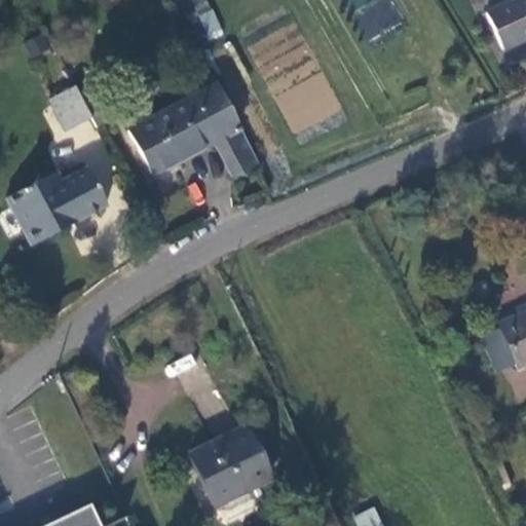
[(177,0),(193,45),(221,35),(208,0),(177,0)]
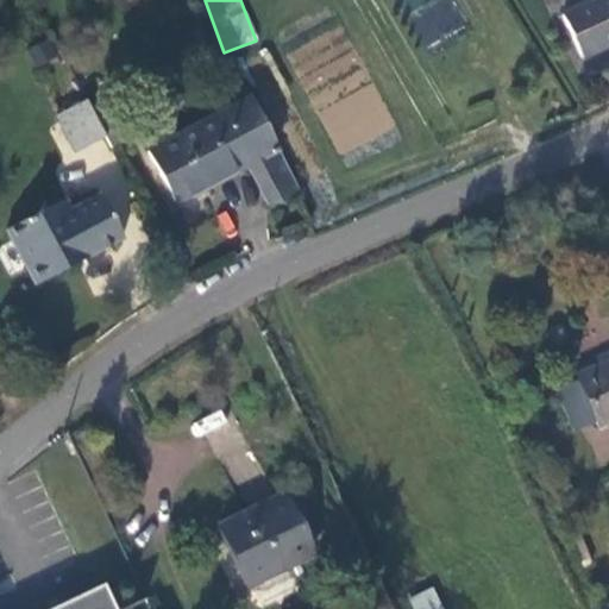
[(608,0),(585,0),(560,11),(578,54),(608,41),(608,0)]
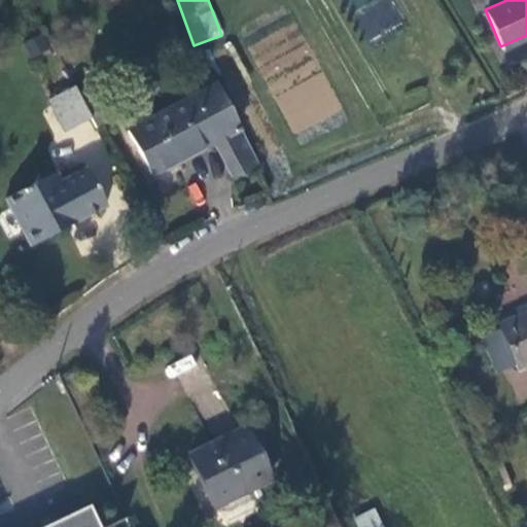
[(275,97),(295,134),(343,107),(322,71),(275,97)]
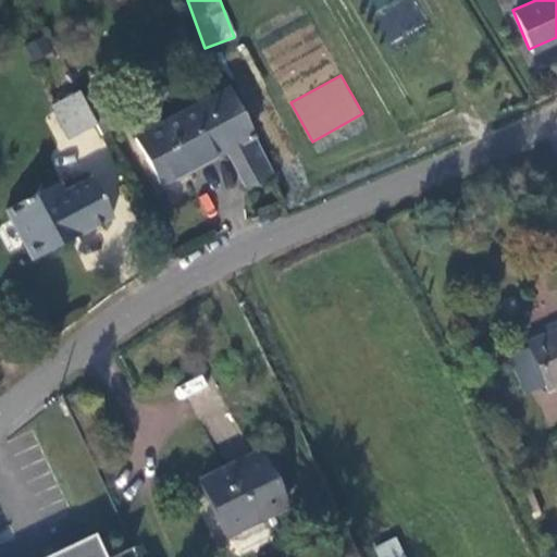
[(225,147),(250,134),(223,83),(128,132),(156,183),(225,147)]
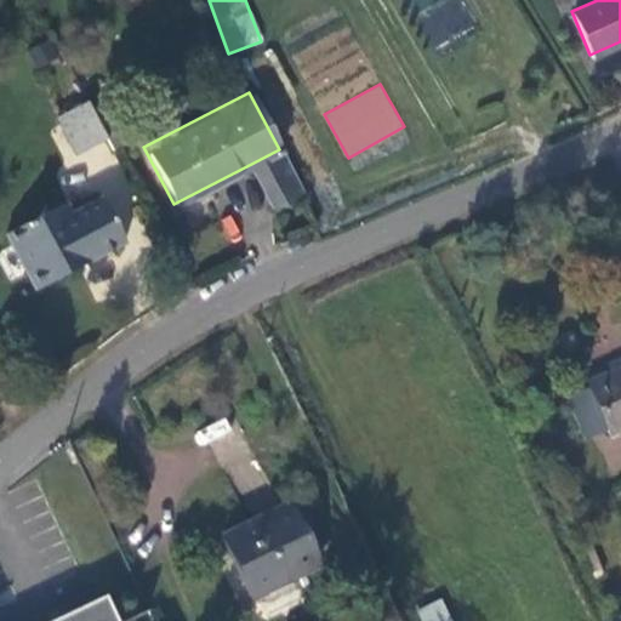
[(126,130),(108,97),(91,106),(104,131),(108,138),(126,130)]
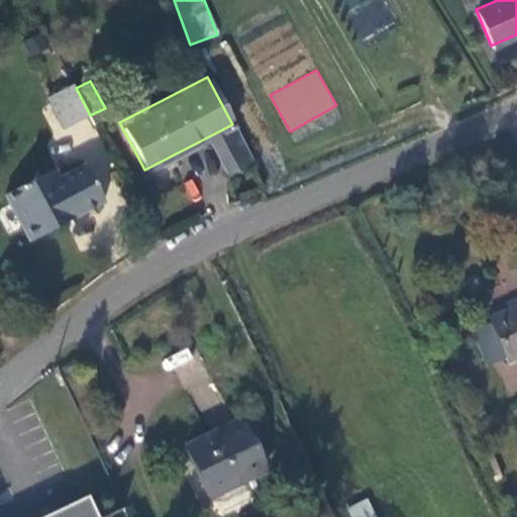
[(87,109),(76,88),(73,83),(49,95),(64,120),(87,109)]
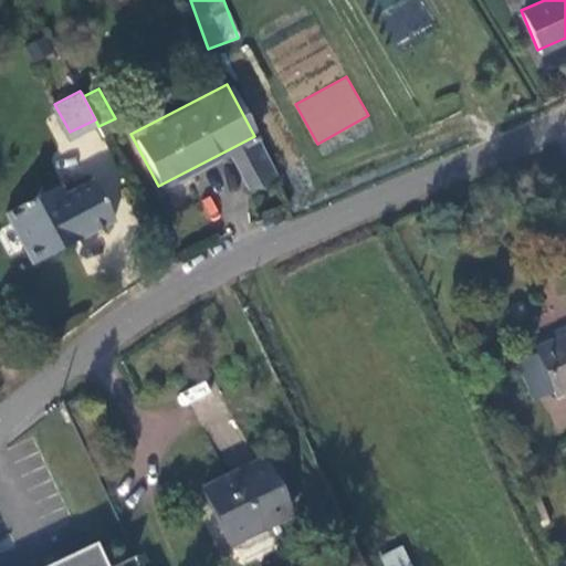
[(101,132),(74,139),(80,159),(107,152),(101,132)]
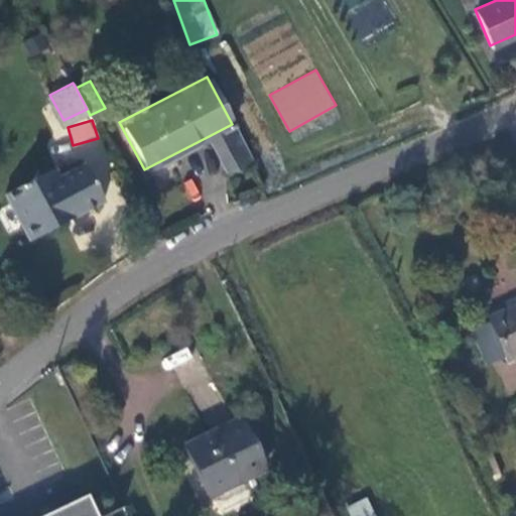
[(236,163),(249,157),(232,124),(209,136),(225,167),(236,163)]
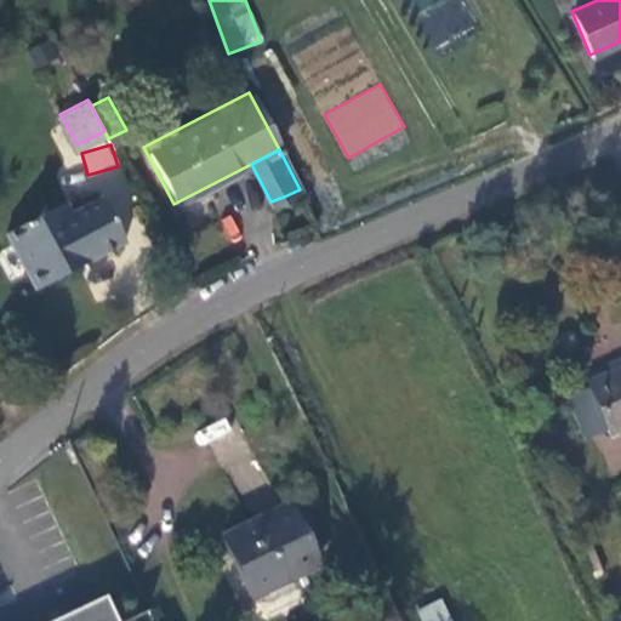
[(64,191),(44,200),(52,216),(72,206),(64,191)]
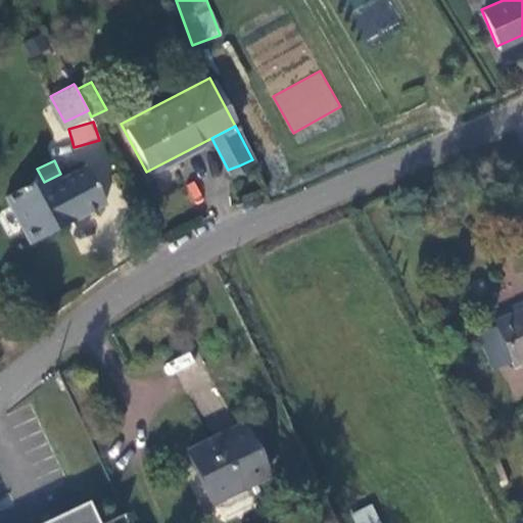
[(25,175),(53,221),(100,196),(83,162),(60,174),(44,182),(37,169),(25,175)]
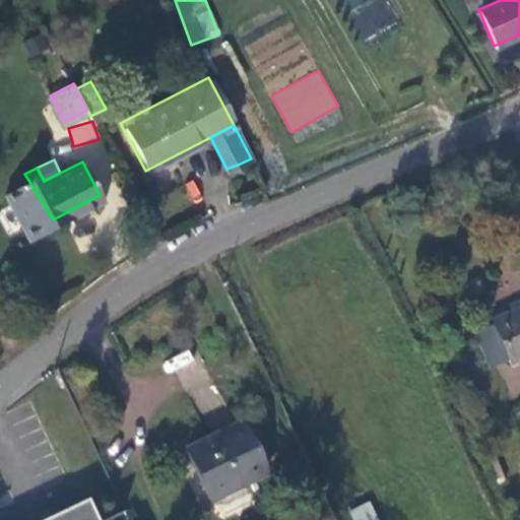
[(27,233),(53,219),(24,174),(1,185),(27,233)]
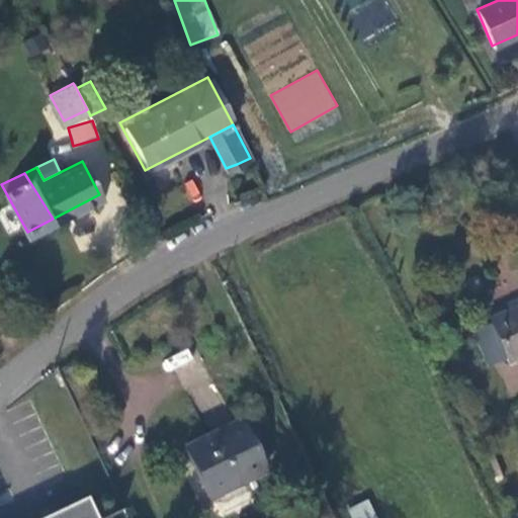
[(489,312),(507,356),(517,351),(517,303),(507,307),(507,306),(489,312)]
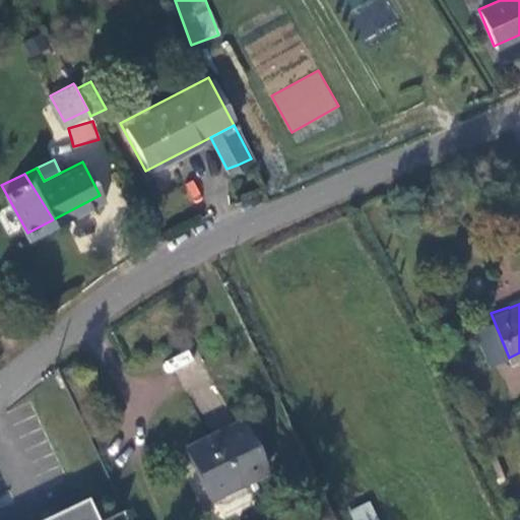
[(272,468),(245,418),(186,447),(210,496),(249,476),(251,478),(272,468)]
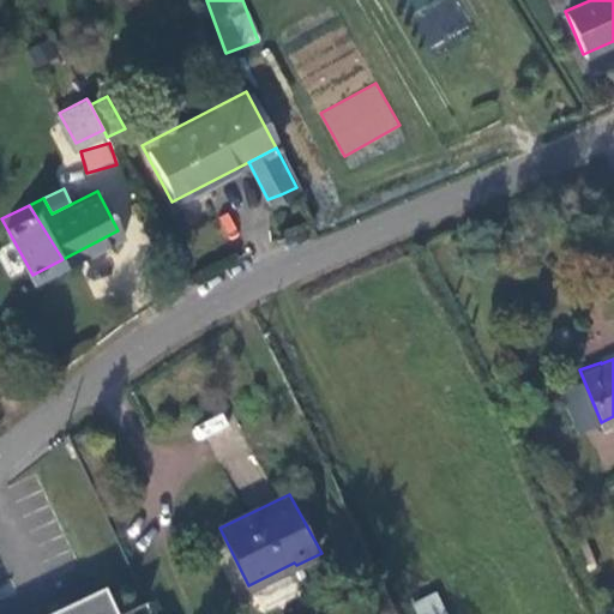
[(114,613),(104,590),(50,613),(114,613)]
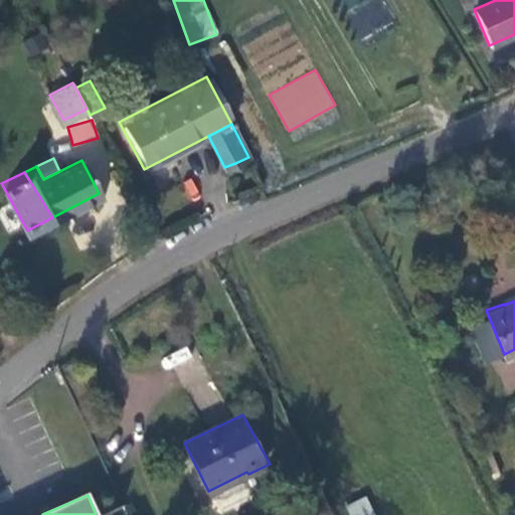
[(350,514),(374,514),(368,496),(347,503),(350,514)]
